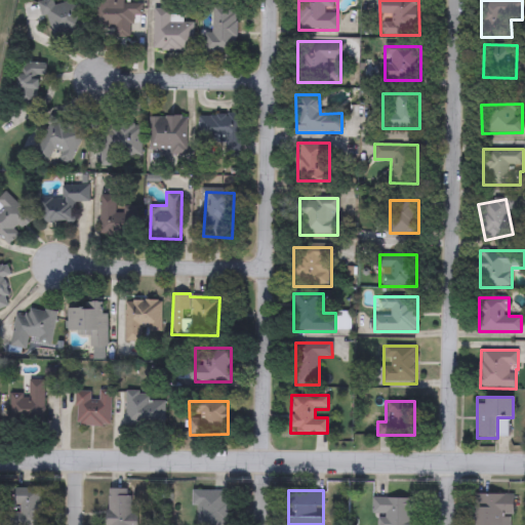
[(227,491),(227,524),(195,524),(195,491),(227,491)]
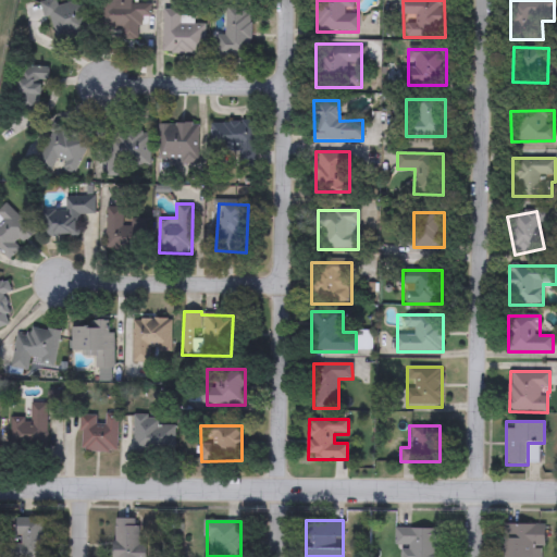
[(503,556),(503,524),(544,524),(544,556),(503,556)]
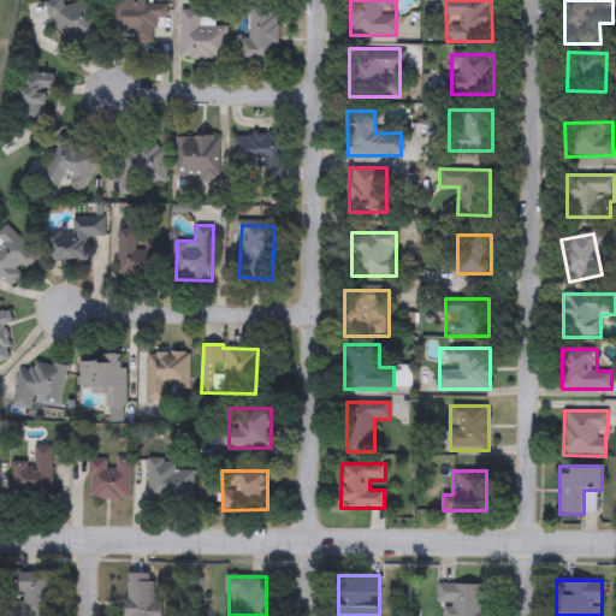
[(486,615),(443,615),(443,604),(437,604),(437,585),(486,585),(486,615)]
